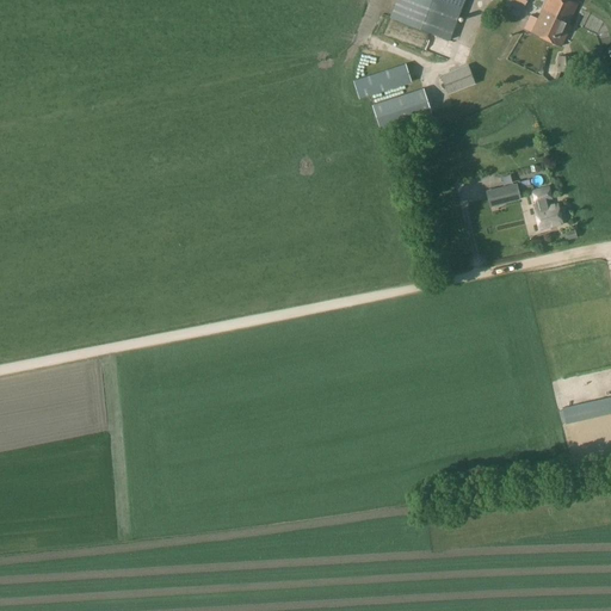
[(396,0),(389,18),(449,42),(464,0),(396,0)]
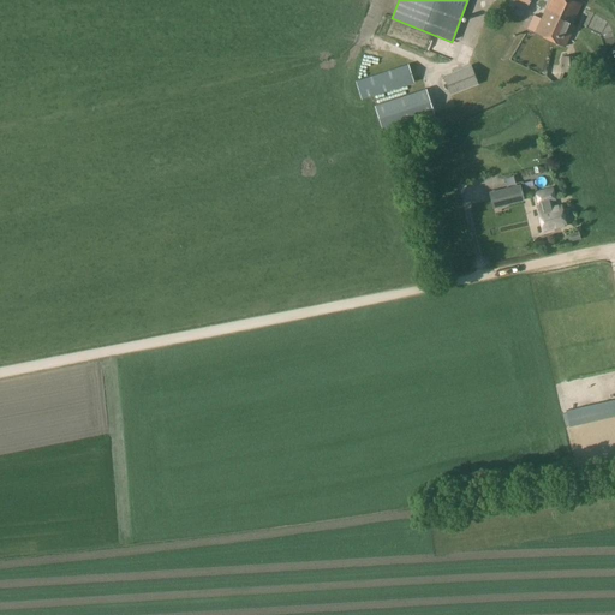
[(511,0),(509,4),(526,11),(531,0),(511,0)]
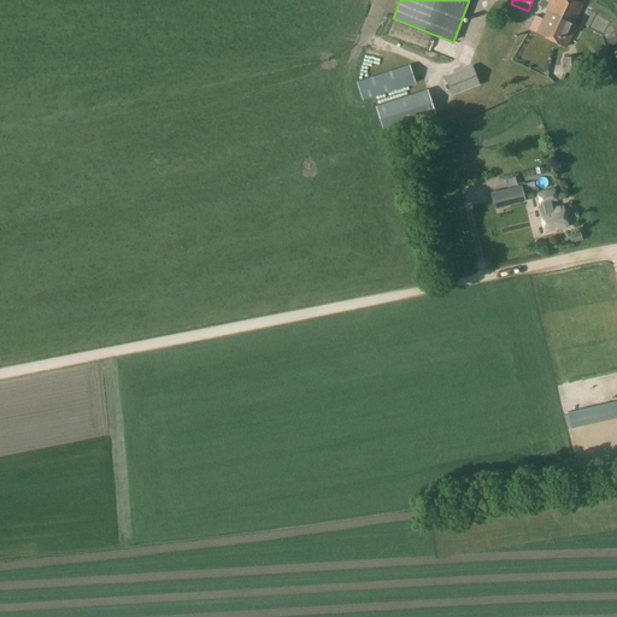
[(576,25),(574,24),(582,5),(571,0),(552,0),(538,34),(566,47),(576,25)]
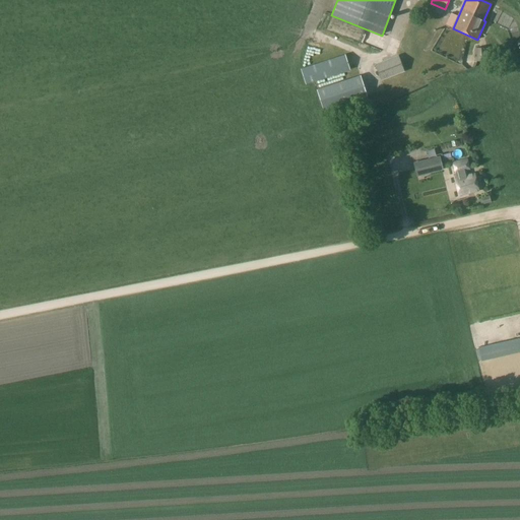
[(509,55),(515,53),(512,43),(506,45),(509,55)]
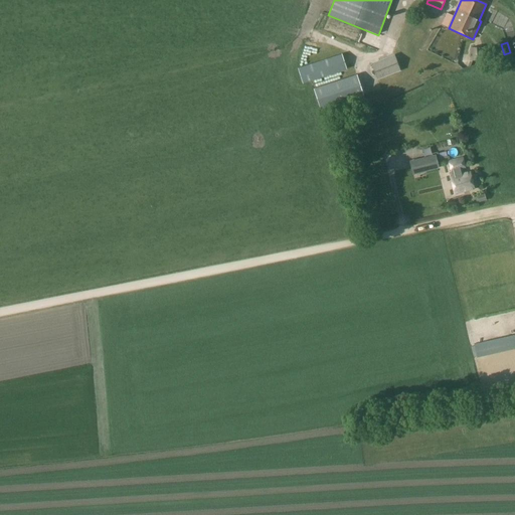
[(471,47),(472,60),(482,60),(481,47),(471,47)]
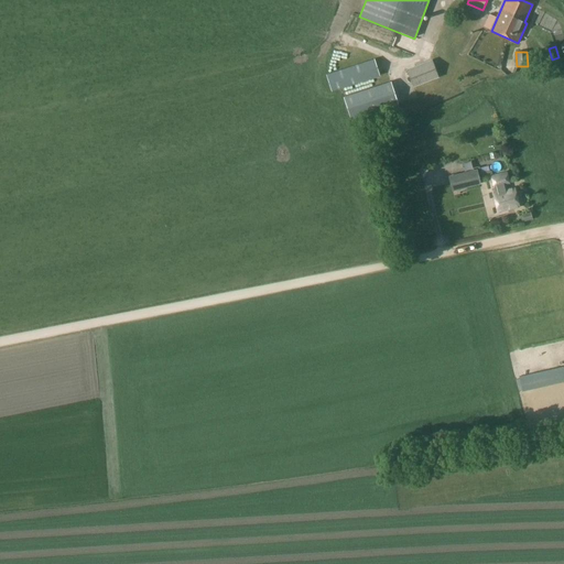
[(373,60),(326,75),(332,91),(379,76),(373,60)]
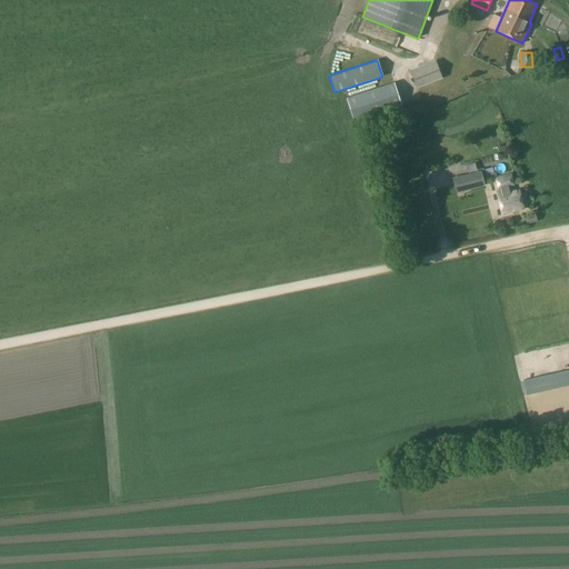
[(410,70),(417,88),(442,78),(436,60),(410,70)]
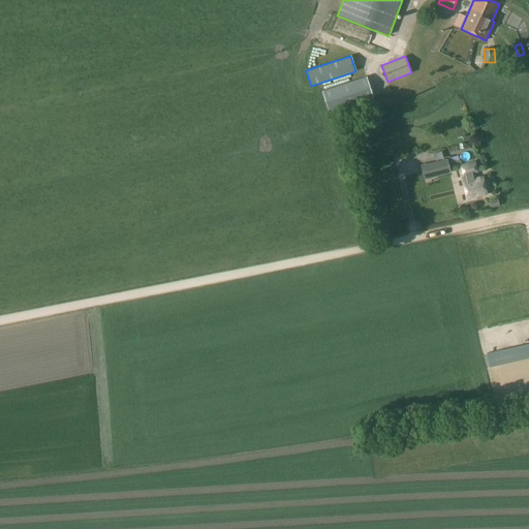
[(365,75),(322,90),(329,111),(372,96),(365,75)]
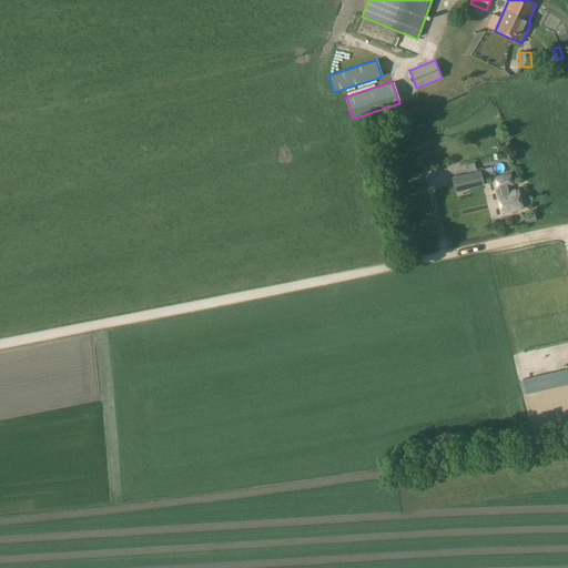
[(455,192),(484,185),(480,171),(452,178),(455,192)]
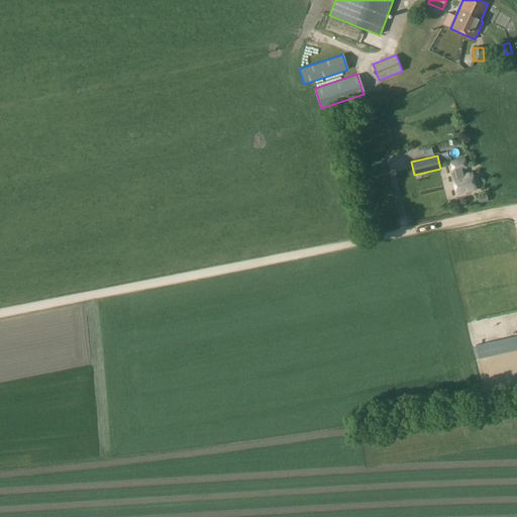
[(453,173),(454,178),(452,179),(456,195),(476,190),(472,174),(470,174),(470,173),(463,174),(463,171),(468,170),(464,158),(449,161),(452,173),(453,173)]
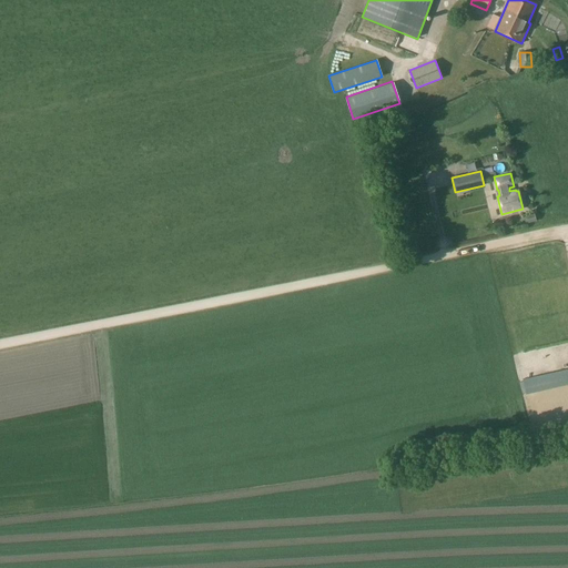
[(526,215),(528,222),(537,220),(535,213),(526,215)]
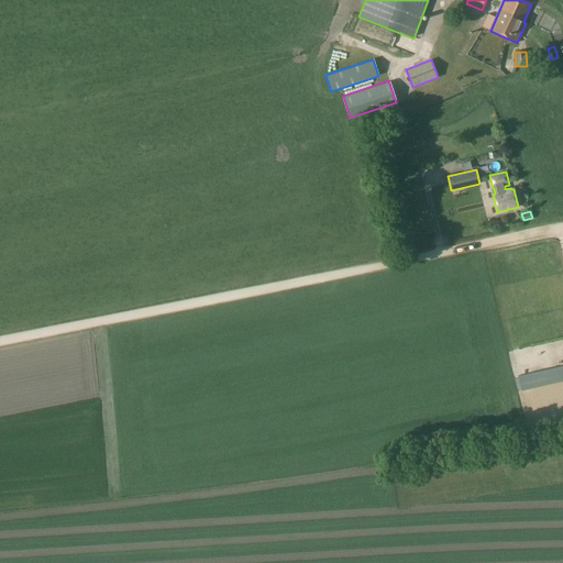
[(562,374),(561,367),(519,376),(522,392),(562,382),(562,374)]
